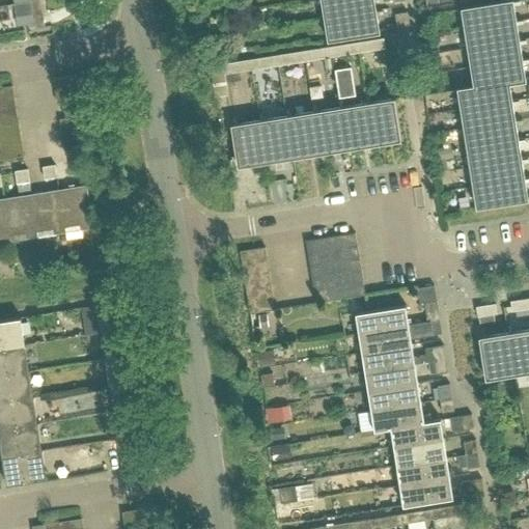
[(372,0),(319,0),(323,19),(374,10),(372,0)]
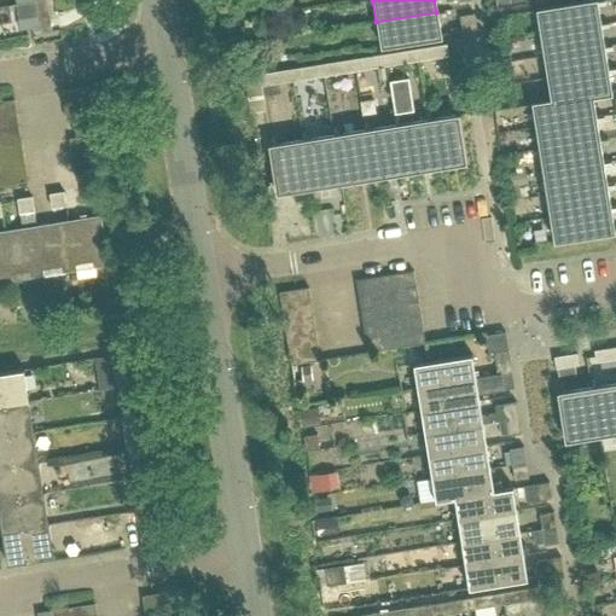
[(39,35),(50,33),(45,1),(34,4),(39,35)]
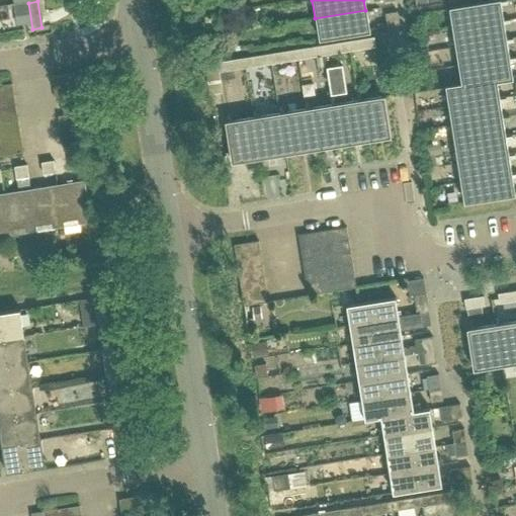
[(449,9),(448,9),(451,29),(502,21),(499,2),(499,1),(449,9)]
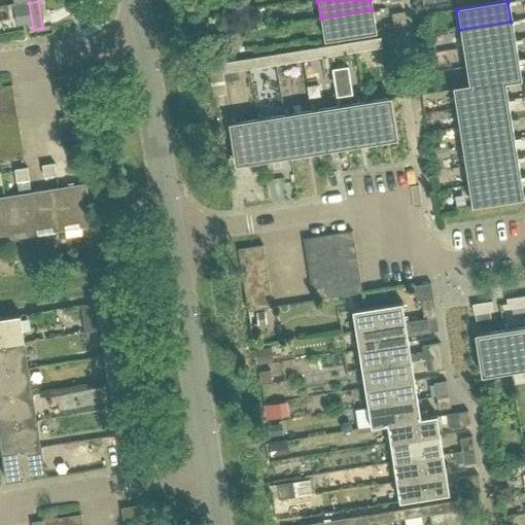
[(372,10),(320,19),(323,39),(324,40),(375,32),(375,30),(372,10)]
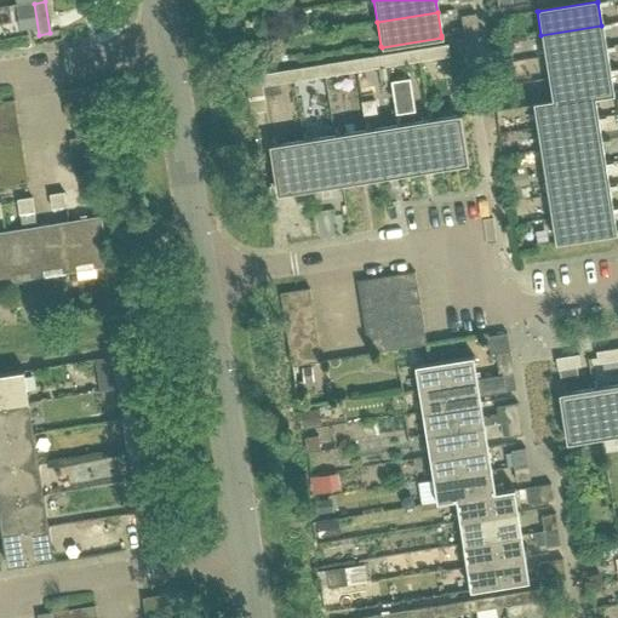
[(462,33),(476,30),(474,15),(459,17),(462,33)]
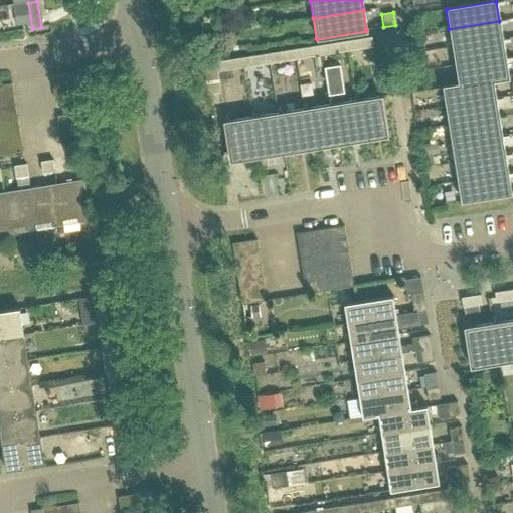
[(499,21),(449,29),(452,47),(502,40),(499,21)]
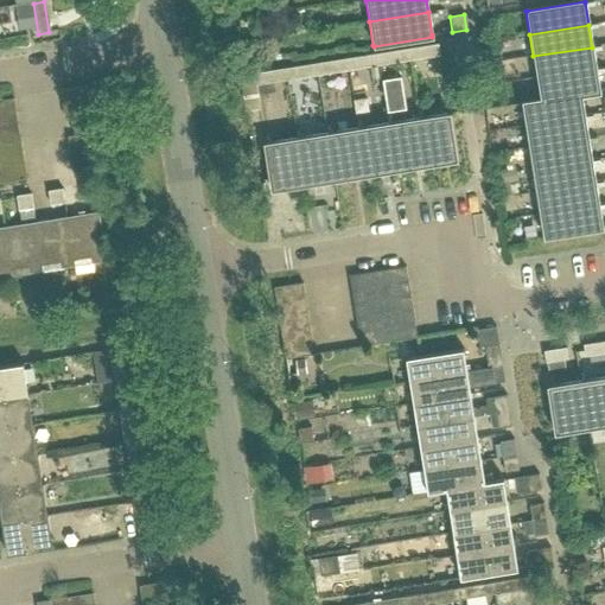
[(407,61),(420,59),(438,56),(437,44),(406,50),(407,61)]
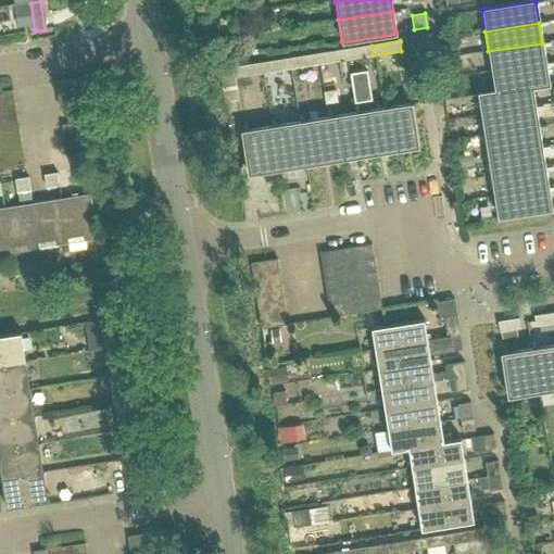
[(542,43),(488,51),(491,72),(545,63),(542,43)]
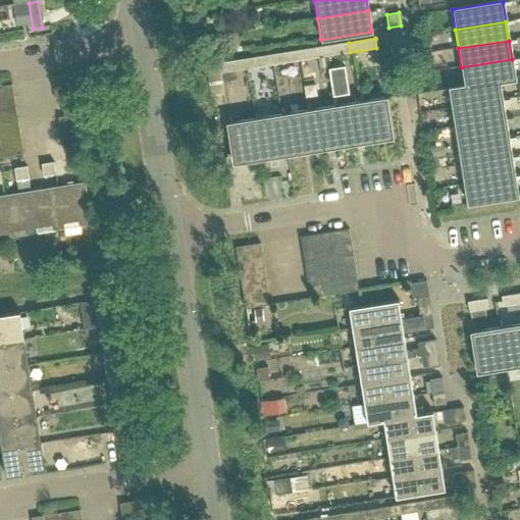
[(322,47),(324,57),(343,54),(342,44),(322,47)]
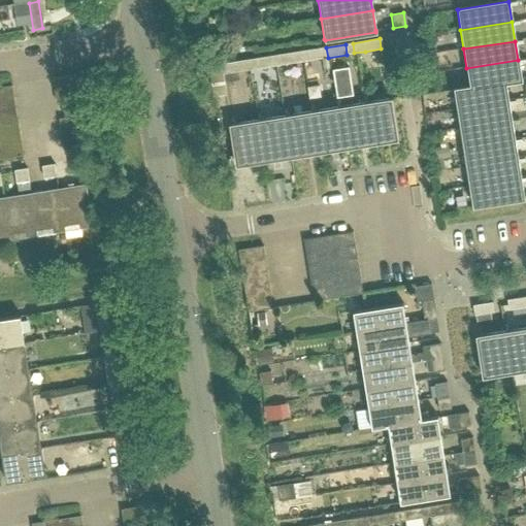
[(309,61),(328,58),(326,47),(307,51),(309,61)]
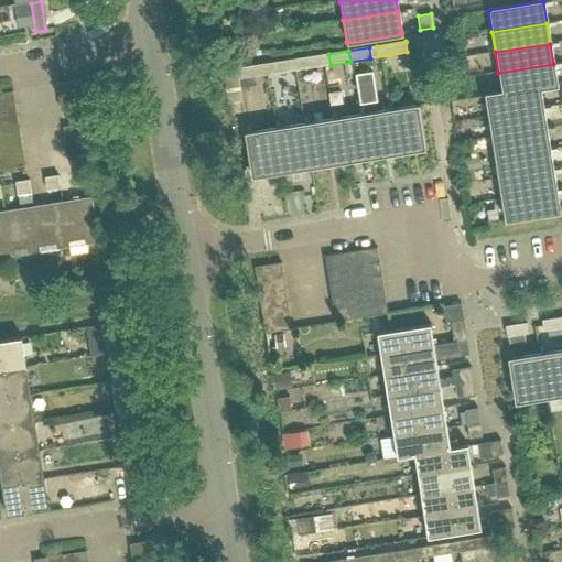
[(292,60),(294,71),(314,67),(313,56),(292,60)]
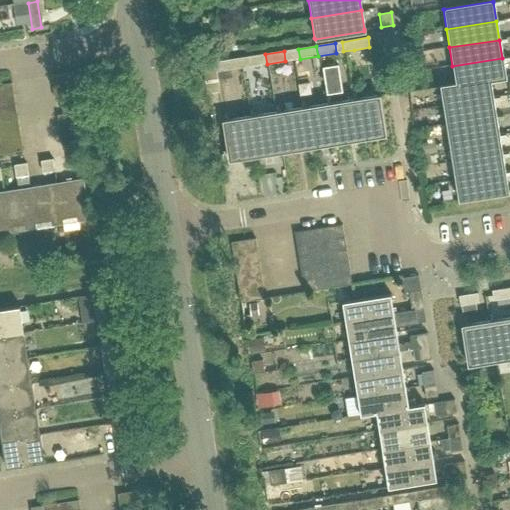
[(248,67),(267,64),(265,54),(247,57),(248,67)]
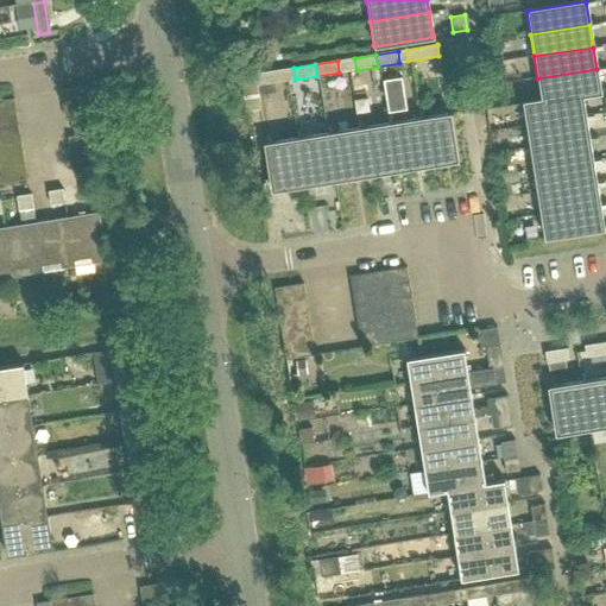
[(597,69),(537,79),(541,99),(541,101),(581,94),(582,96),(589,95),(600,93),(597,69)]
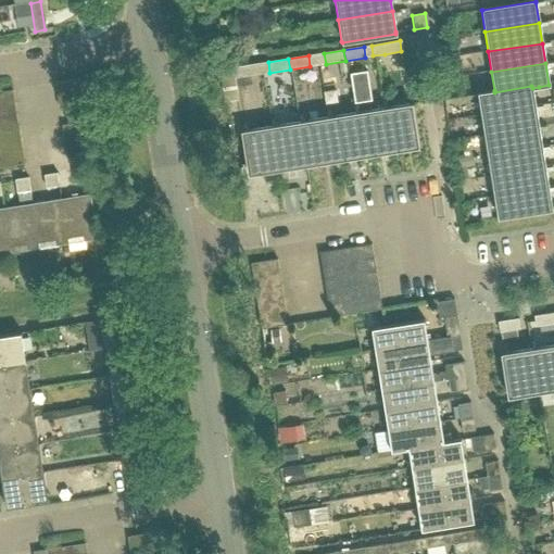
[(234,78),(254,75),(253,64),(250,65),(231,67),(234,78)]
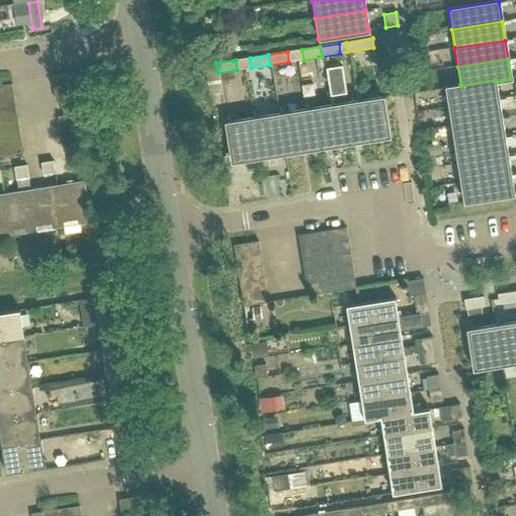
[(460,84),(444,86),(447,107),(498,99),(496,82),(495,80),(460,86),(460,84)]
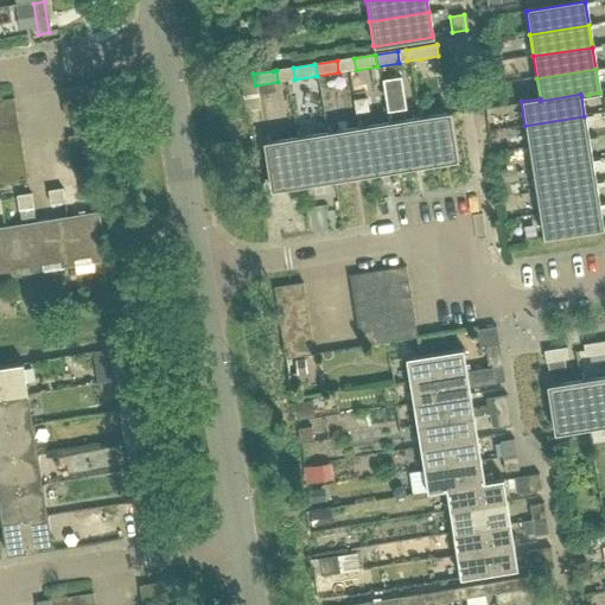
[(0,115),(14,114),(12,100),(0,101),(0,115)]
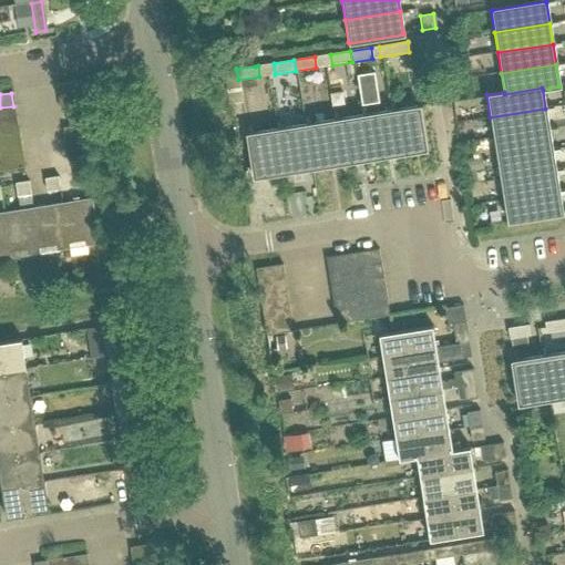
[(417,106),(389,111),(396,155),(424,151),(427,151),(420,106),(419,105),(417,106)]
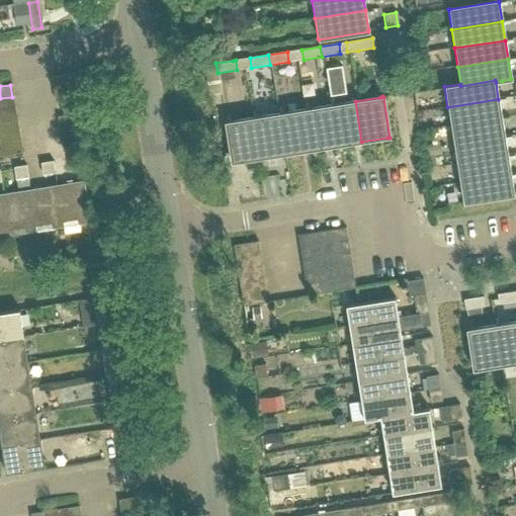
[(0,110),(14,108),(12,97),(0,98),(0,110)]
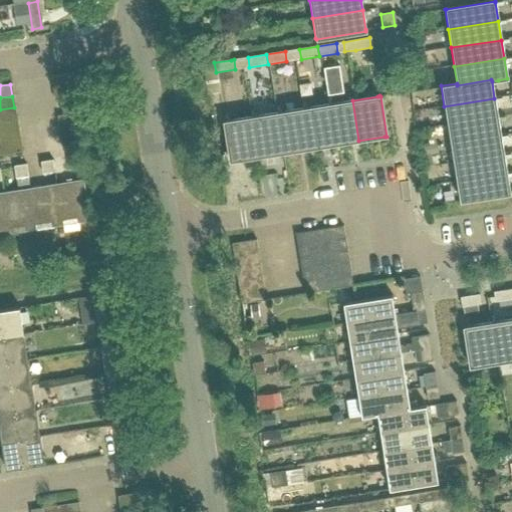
[(494,98),(444,106),(447,124),(497,116),(494,98)]
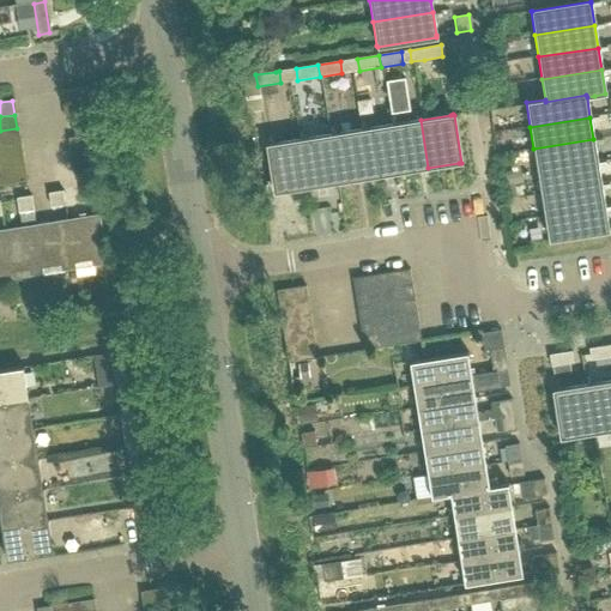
[(421,120),(389,125),(398,173),(428,168),(421,120)]
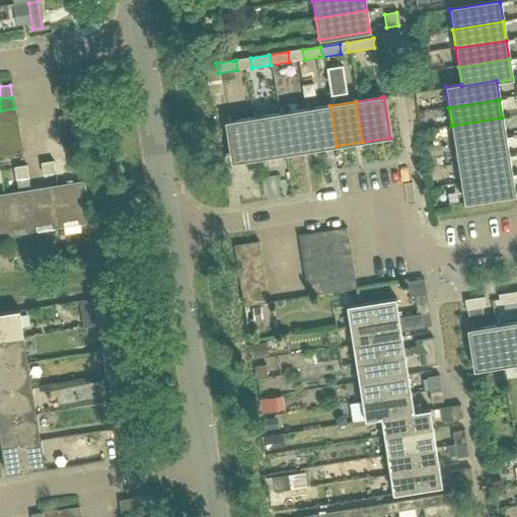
[(329,105),(304,109),(310,150),(337,146),(329,105)]
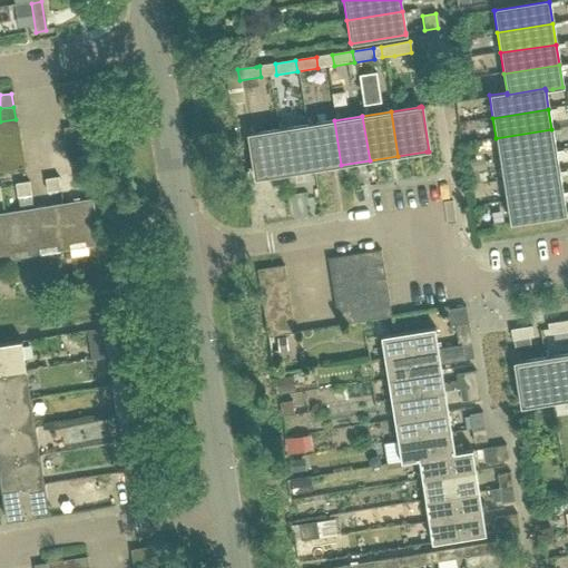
[(0,134),(18,131),(16,119),(0,121),(0,134)]
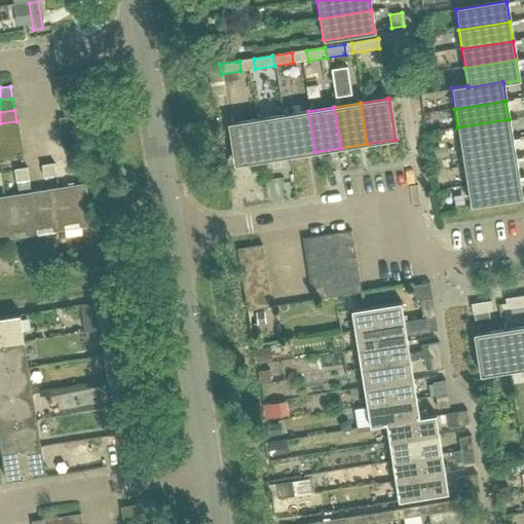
[(308,111),(282,115),(289,156),(314,152),(308,111)]
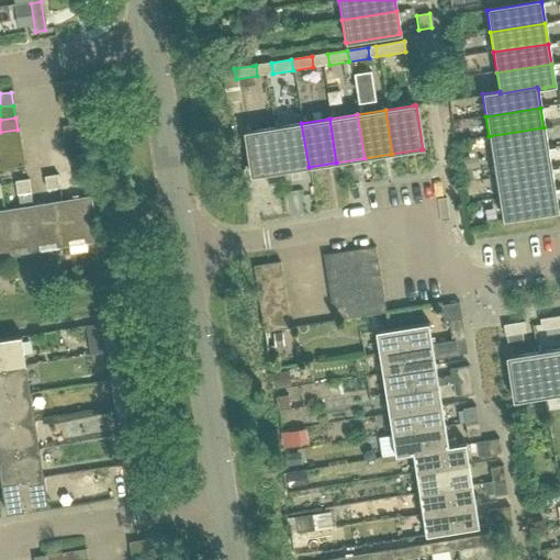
[(301,123),(273,127),(280,171),(309,167),(301,123)]
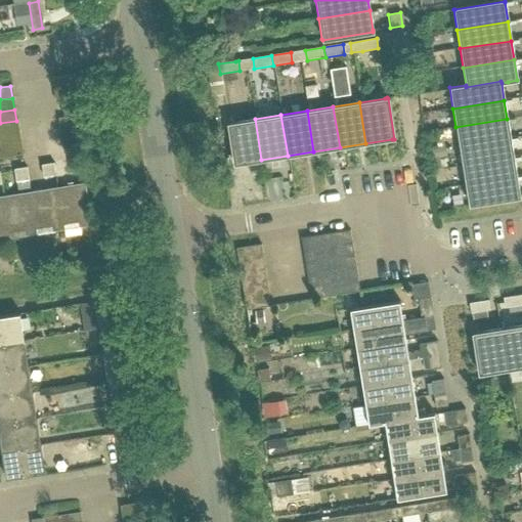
[(229,123),(226,123),(232,165),(261,160),(255,119),(229,123)]
